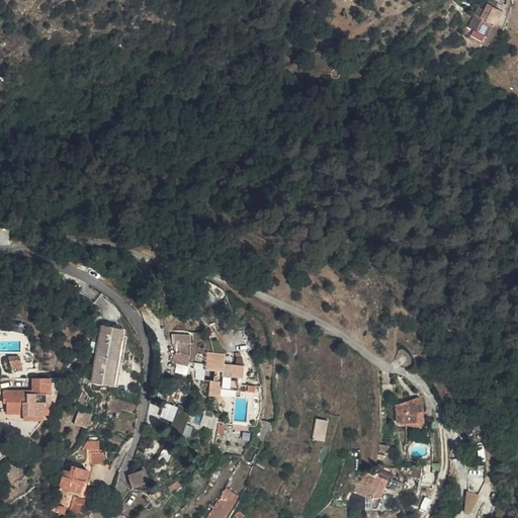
[(498,7),(500,3),(494,0),(492,0),(488,8),(482,5),(469,27),(487,37),(495,23),(497,25),(505,12),(498,7)]
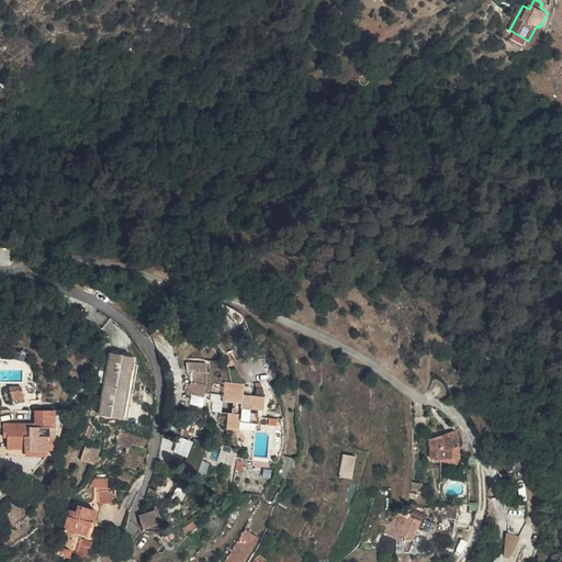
[(133,356),(111,352),(101,415),(122,418),(132,363),(133,356)]
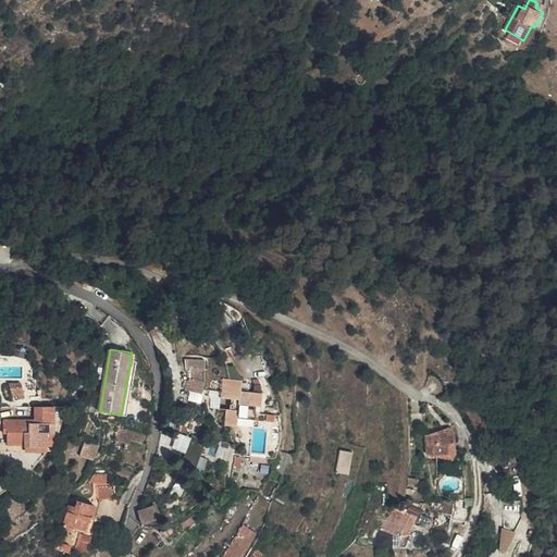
[(231,378),(225,378),(240,390),(242,376),(234,355),(224,358),(231,378)]
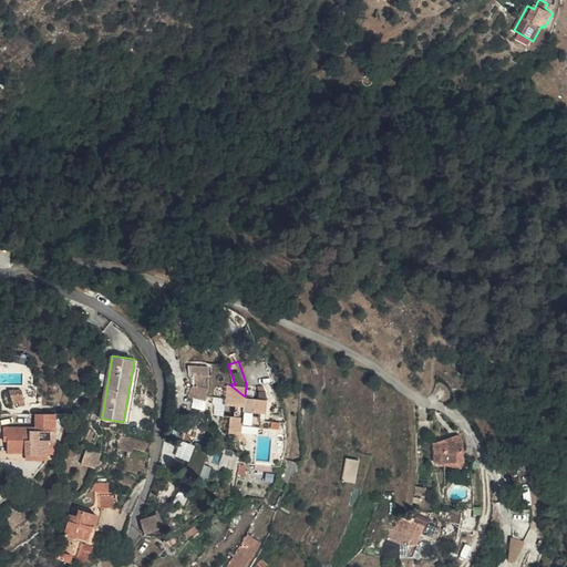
[(140,368),(133,367),(123,422),(130,423),(140,368)]
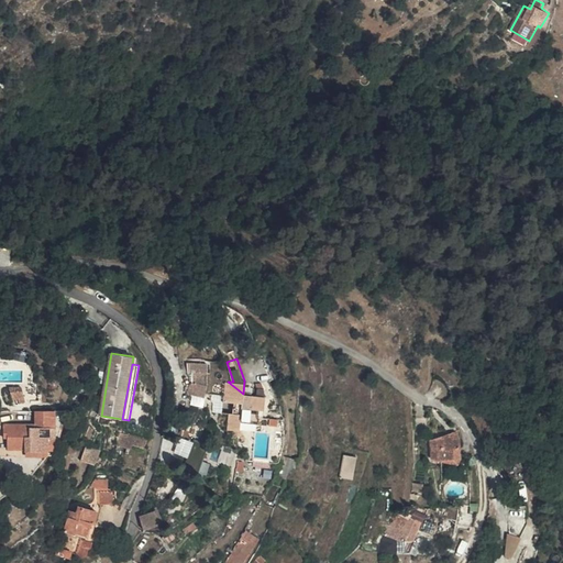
[(188,381),(186,393),(201,398),(205,382),(188,381)]
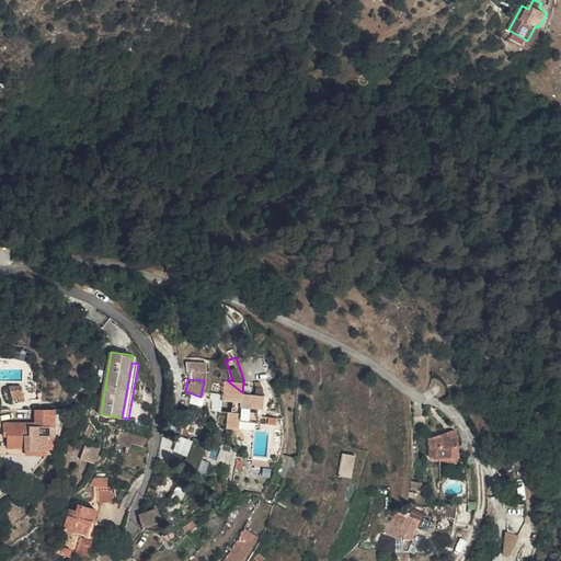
[(225,379),(224,390),(242,392),(227,380),(225,379)]
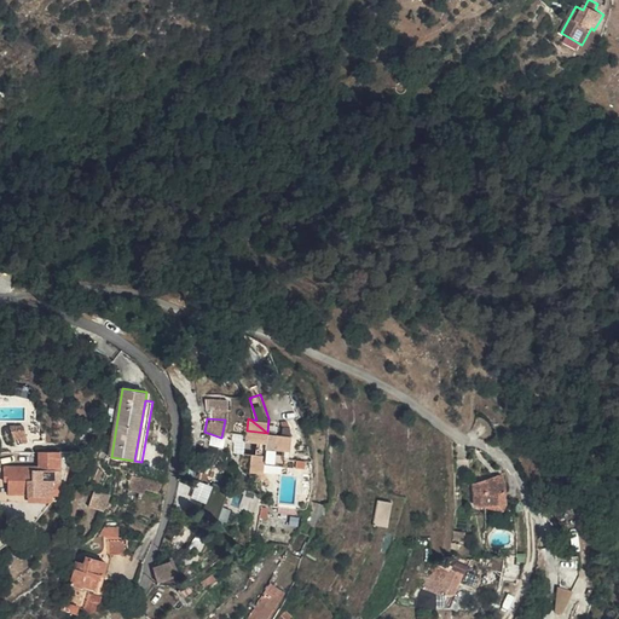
[(12,424),(16,439),(22,438),(23,443),(29,441),(24,424),(18,424),(17,423),(12,424)]
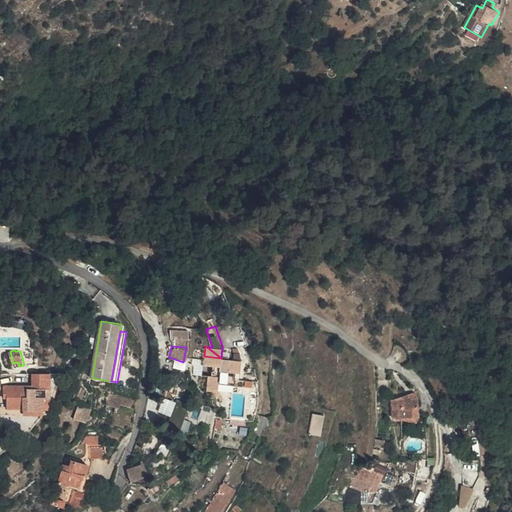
[(216,395),(219,383),(221,358),(204,356),(202,366),(213,367),(212,377),(207,376),(204,392),(216,395)]
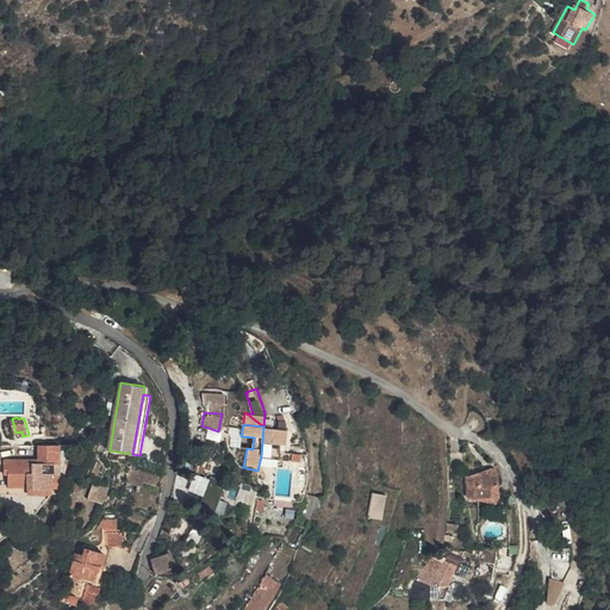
[(217,444),(218,431),(201,425),(198,440),(217,444)]
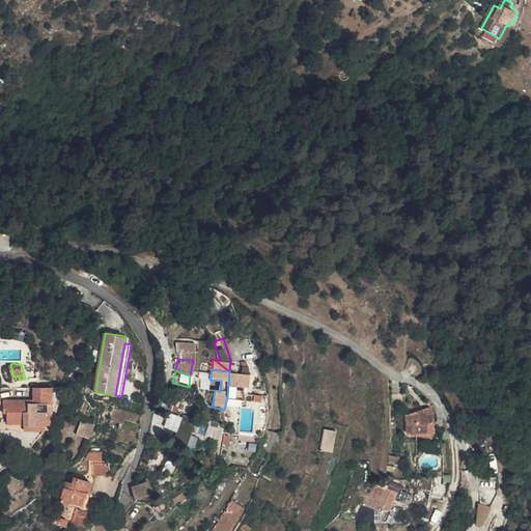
[(231,372),(231,371),(229,371),(227,397),(243,400),(245,387),(250,388),(252,374),(231,372)]
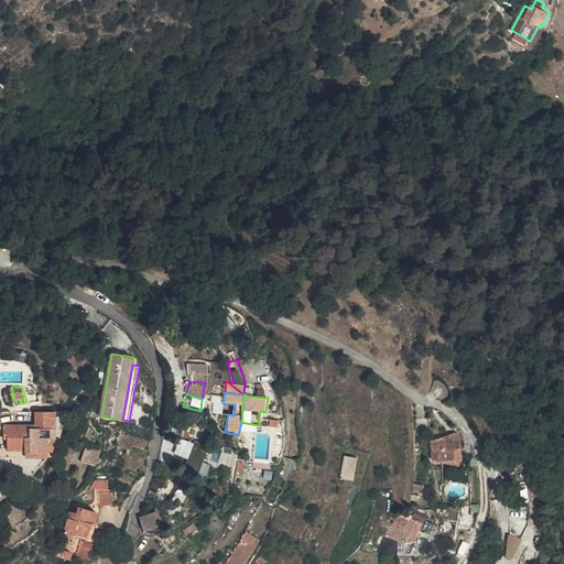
[(25,451),(50,452),(50,444),(50,437),(57,437),(58,411),(38,411),(36,424),(36,429),(30,429),(30,424),(7,424),(6,436),(9,436),(9,448),(25,448),(25,451)]
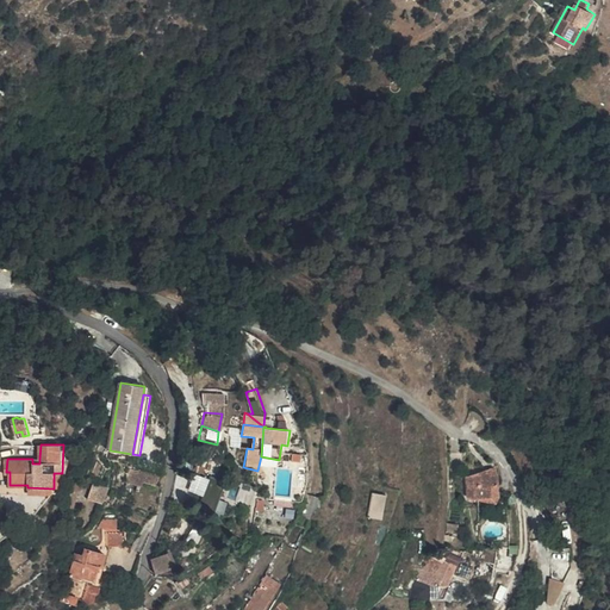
[(470,497),(480,500),(483,496),(492,496),(492,487),(500,487),(500,473),(497,473),(490,475),(489,470),(471,475),(470,497)]
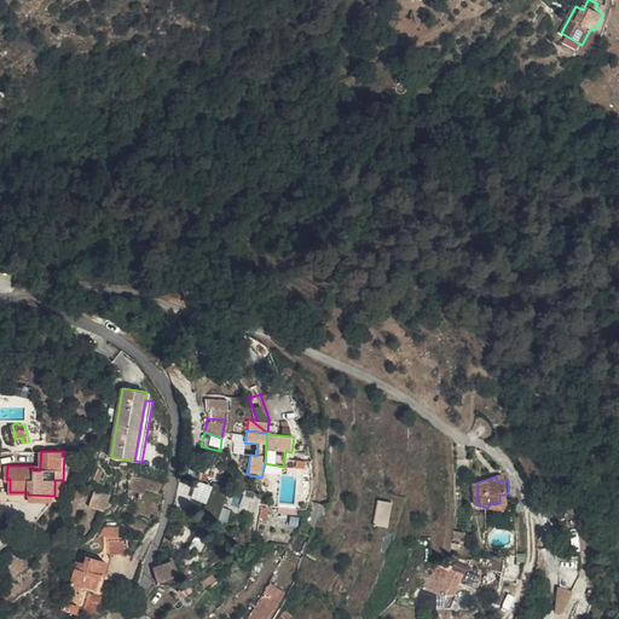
[(208,502),(213,485),(198,480),(192,497),(208,502)]
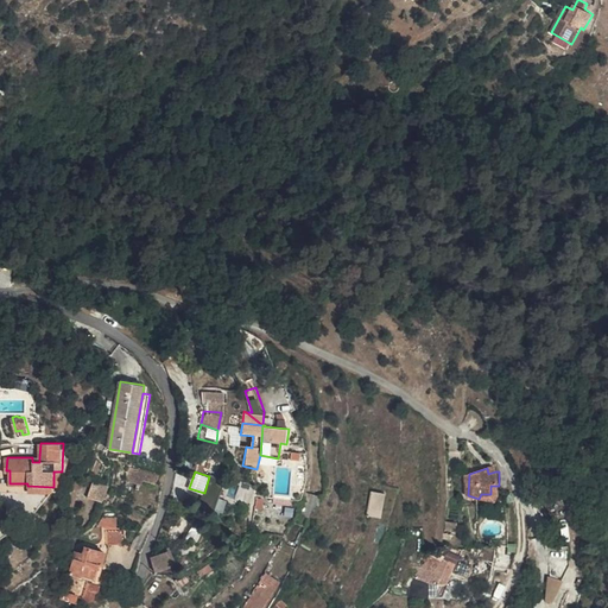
[(93,482),(90,498),(107,500),(108,485),(93,482)]
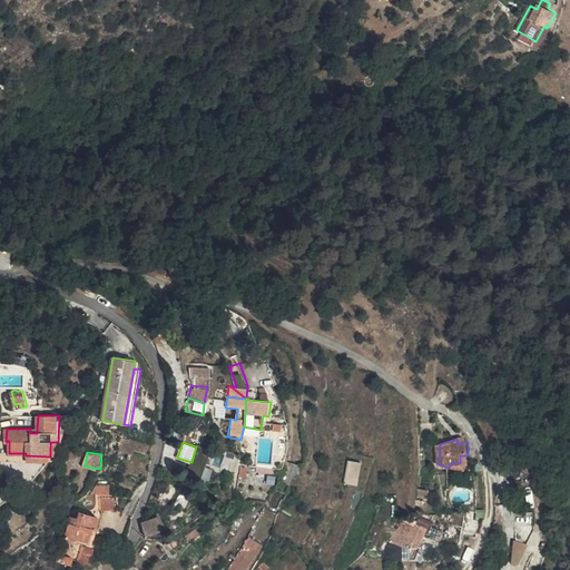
[(468,464),(468,455),(460,455),(460,463),(451,463),(449,468),(463,471),(468,464)]
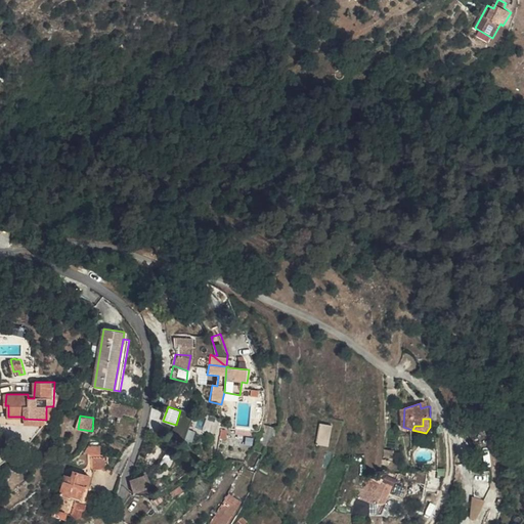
[(318,444),(329,446),(333,425),(322,423),(318,444)]
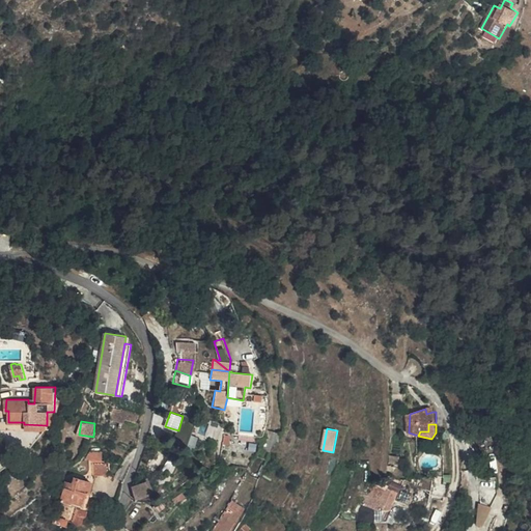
[(168,430),(165,443),(171,444),(174,432),(168,430)]
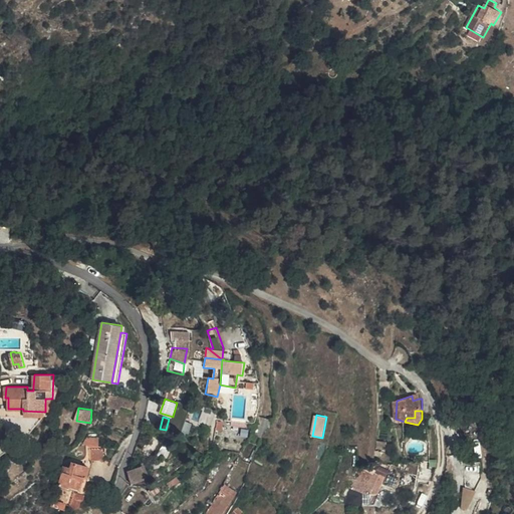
[(177,447),(181,438),(184,429),(172,424),(164,444),(177,449),(177,447)]
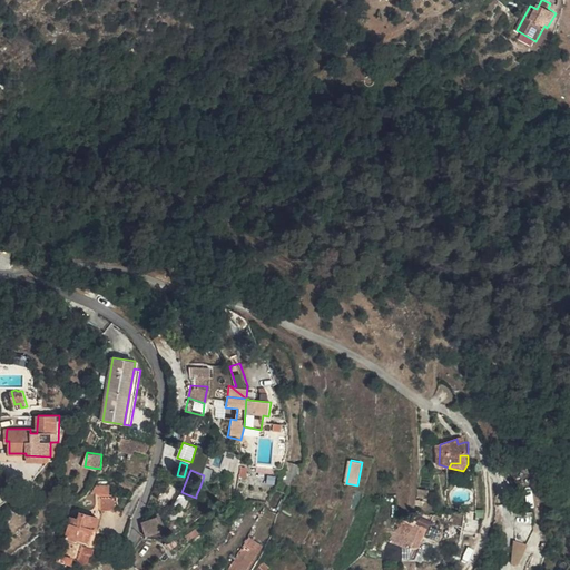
[(200,485),(196,495),(205,499),(209,489),(200,485)]
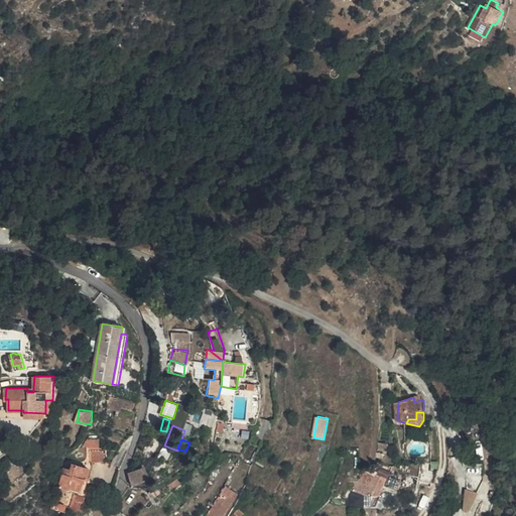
[(88,440),(81,447),(89,450),(96,450),(96,440),(88,440)]
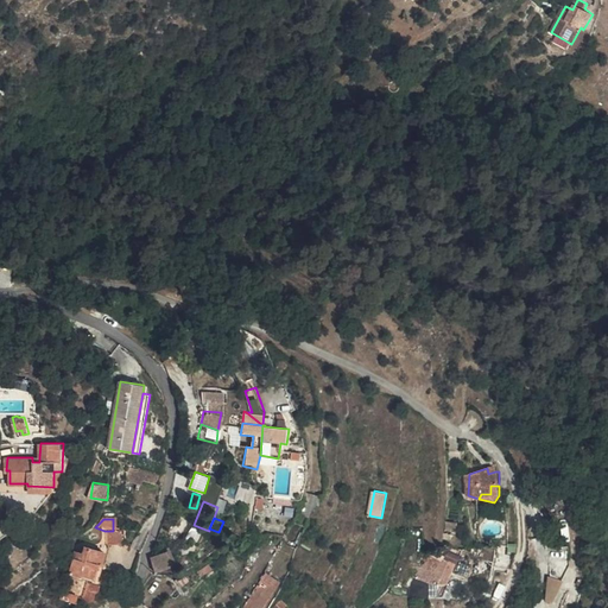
[(120,545),(120,531),(113,531),(105,531),(106,546),(120,545)]
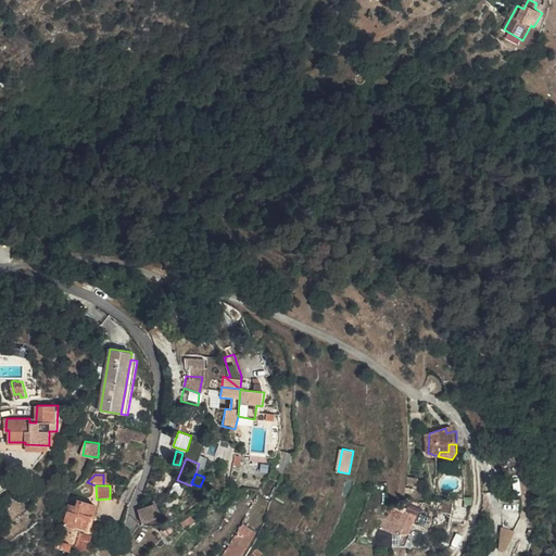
[(87,517),(91,517),(93,506),(77,502),(75,506),(67,504),(61,526),(72,529),(72,527),(83,530),(86,521),(87,517)]
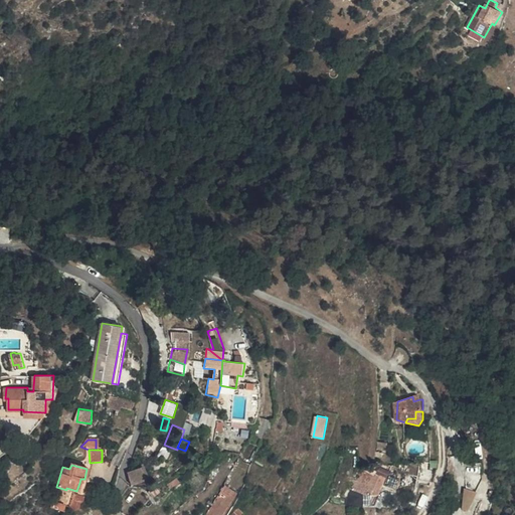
[(356,492),(363,495),(382,493),(386,486),(378,483),(382,475),(365,468),(356,492)]
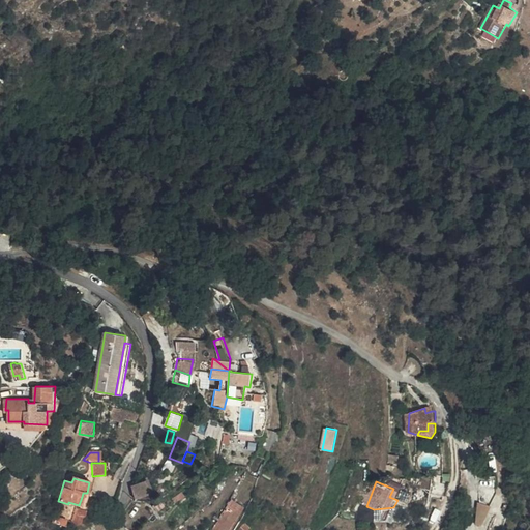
[(130,487),(135,501),(147,497),(144,482),(130,487)]
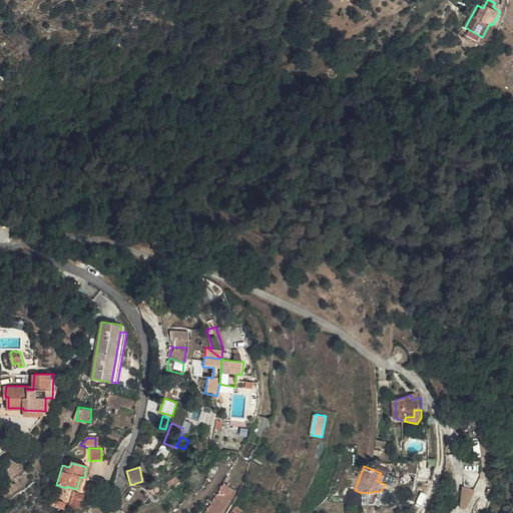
[(408,491),(420,494),(424,475),(411,475),(408,491)]
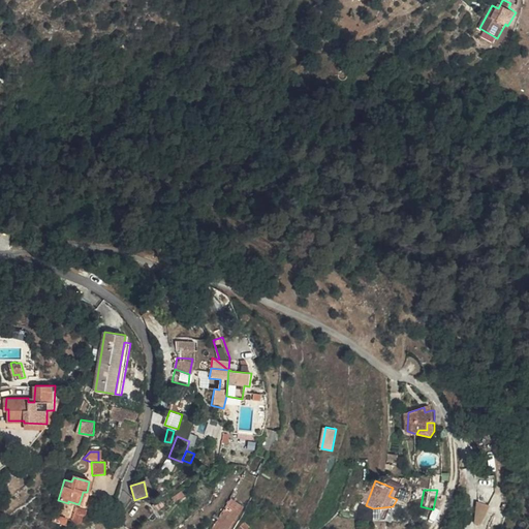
[(475,523),(485,524),(488,502),(477,501),(475,523)]
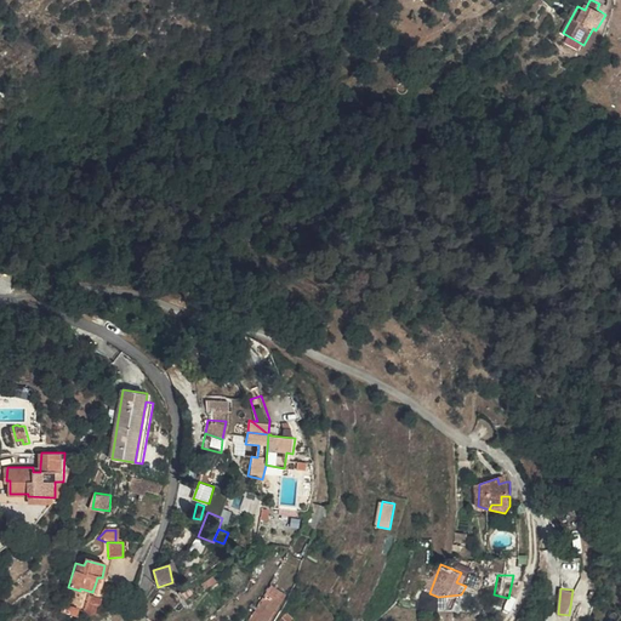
[(197,599),(189,590),(177,598),(184,607),(197,599)]
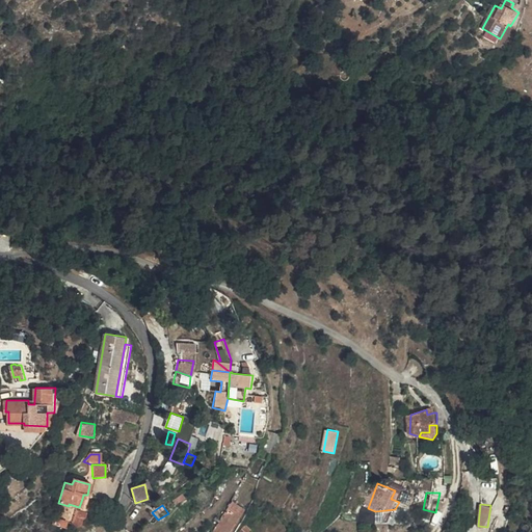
[(85,517),(85,513),(75,510),(71,526),(83,526),(85,521),(85,517)]
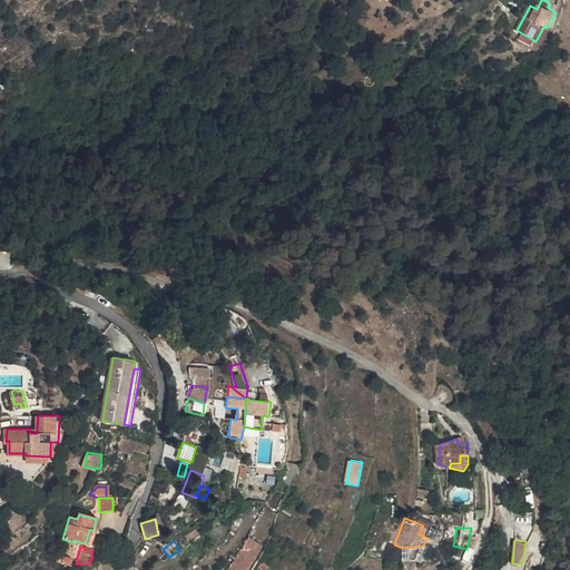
[(238,553),(246,559),(252,552),(244,547),(238,553)]
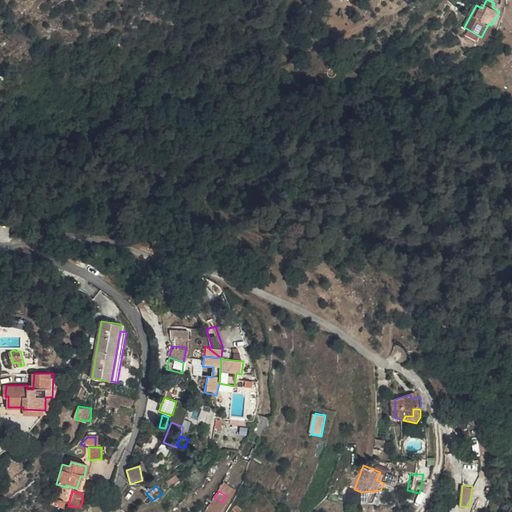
[(213,511),(221,502),(214,497),(204,509),(208,511),(213,511)]
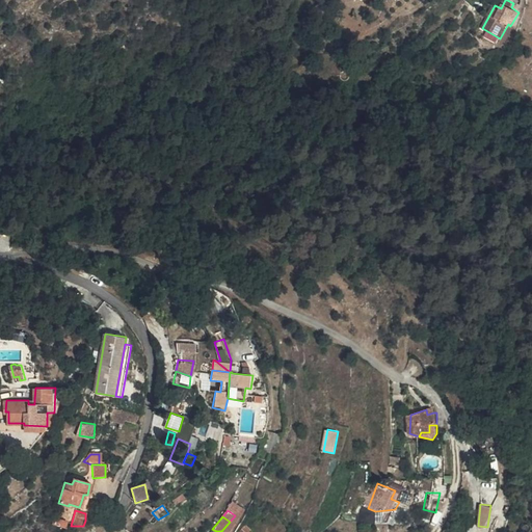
[(50,527),(61,531),(58,522),(51,520),(50,527)]
